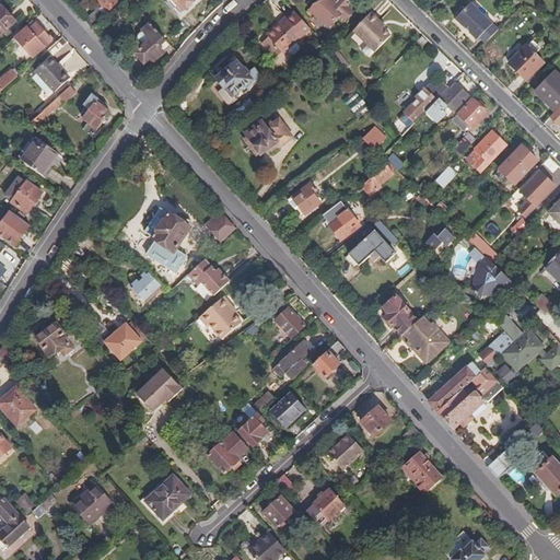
[(97,9),(84,20),(93,28),(117,8),(119,6),(115,0),(96,0),(103,7),(100,10),(97,9)]
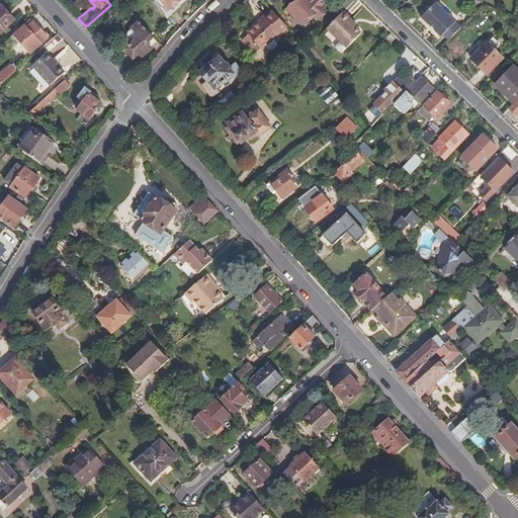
[(177,1),(177,0),(159,0),(169,11),(178,3),(177,1)]
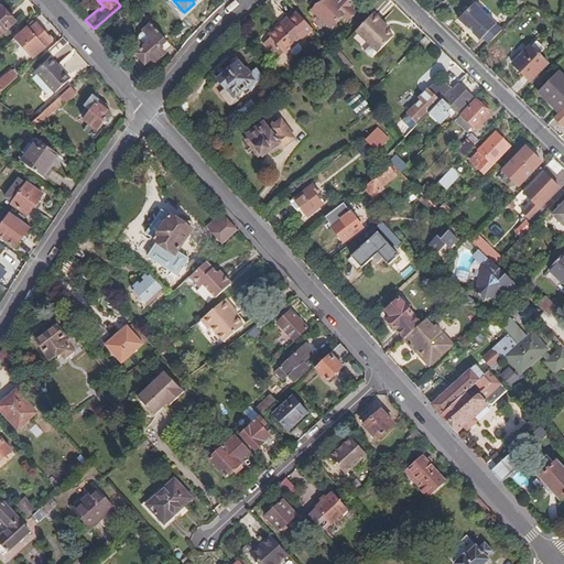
[(349,7),(351,3),(348,0),(321,0),(312,10),(329,26),(342,14),(348,19),(355,12),(349,7)]
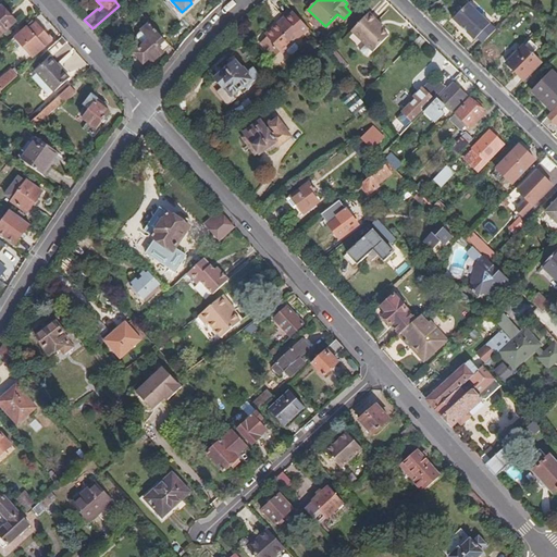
[(482,44),(497,28),(469,1),(453,20),(461,28),(462,26),(467,31),(465,32),(473,40),(477,37),(482,44)]
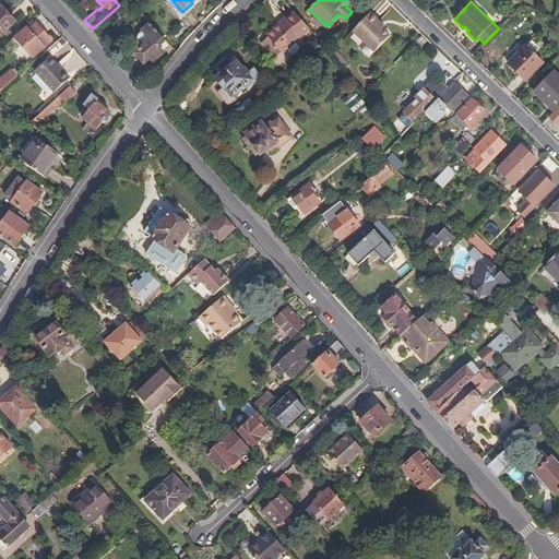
[(0,9),(0,36),(16,22),(2,7),(0,9)]
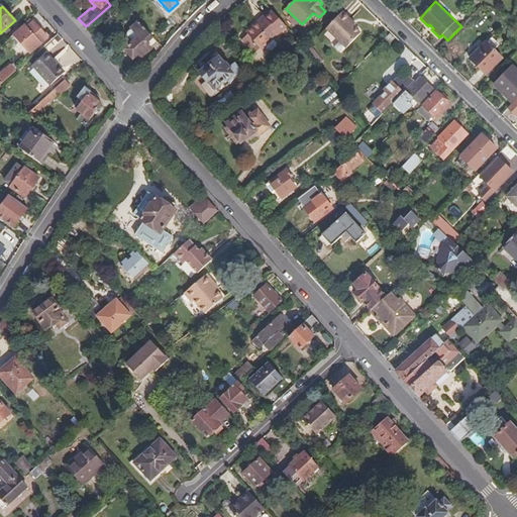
[(286,26),(273,11),(266,18),(260,23),(259,21),(246,33),(247,34),(242,39),(251,49),(257,44),(261,47),(262,49),(265,46),(273,38),(286,26)]
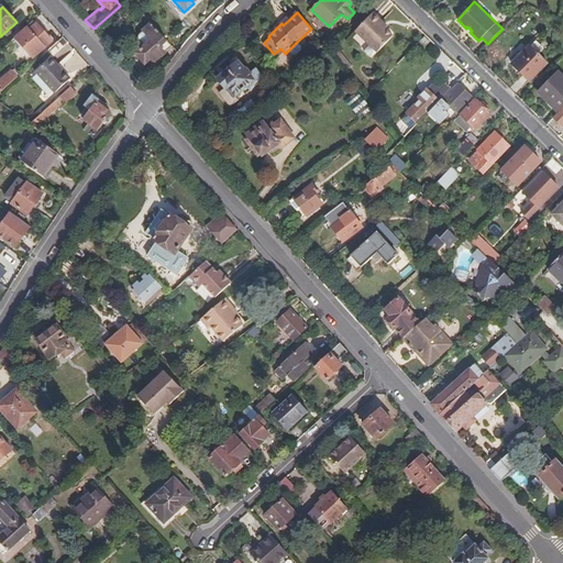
[(373,12),(355,31),(368,44),(363,50),(371,57),(393,35),(384,28),(379,23),(382,21),(373,12)]
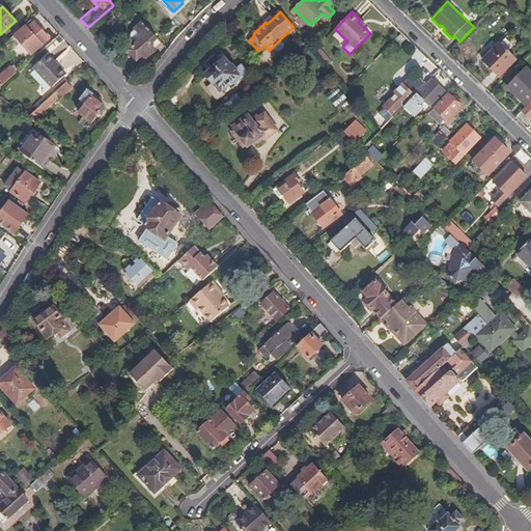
[(33,23),(31,20),(15,35),(32,55),(50,38),(45,33),(45,32),(34,22),(33,23)]
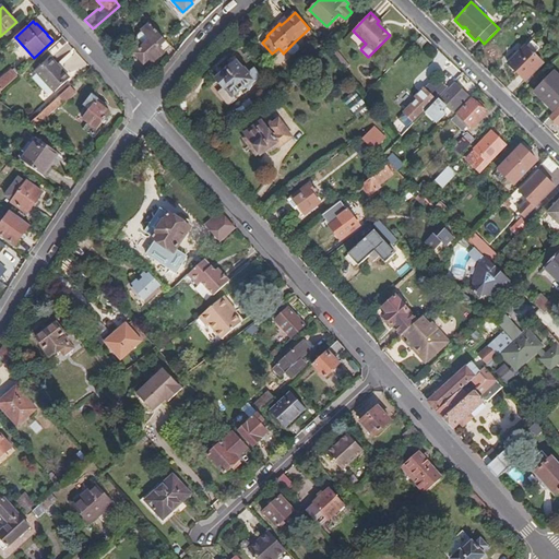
[(154,62),(171,47),(152,25),(138,37),(145,46),(137,54),(145,63),(151,59),(154,62)]
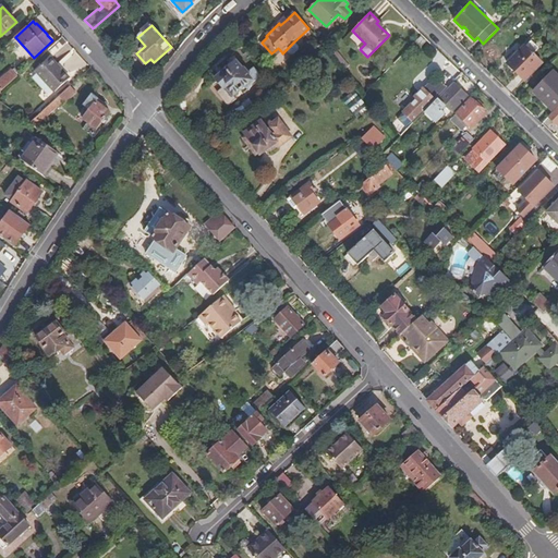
[(300,48),(294,41),(286,50),(291,56),(300,48)]
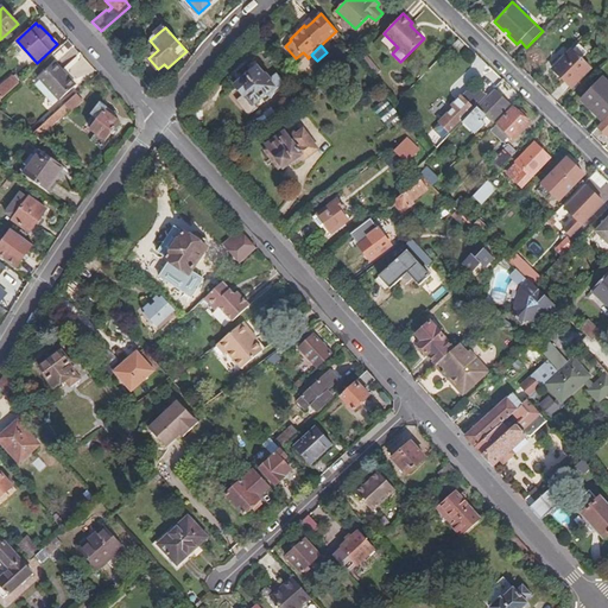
[(571,87),(590,68),(571,49),(552,68),(571,87)]
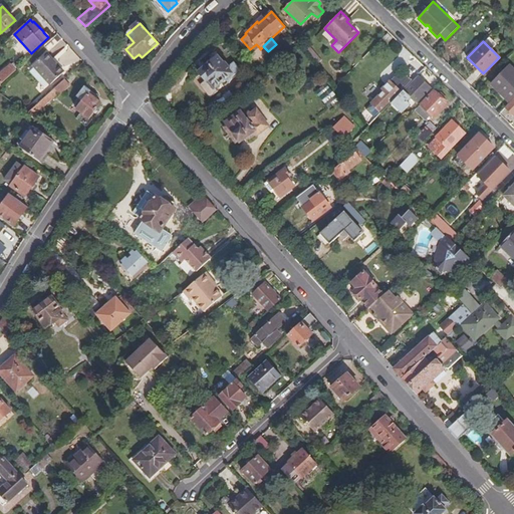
[(253,52),(259,47),(256,44),(250,49),(253,52)]
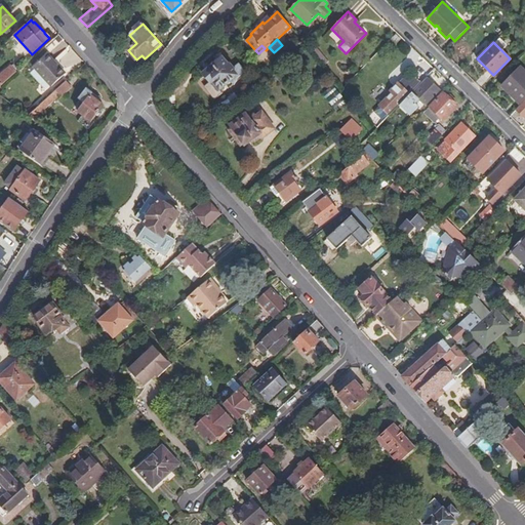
[(324,66),(329,62),(315,45),(311,49),(324,66)]
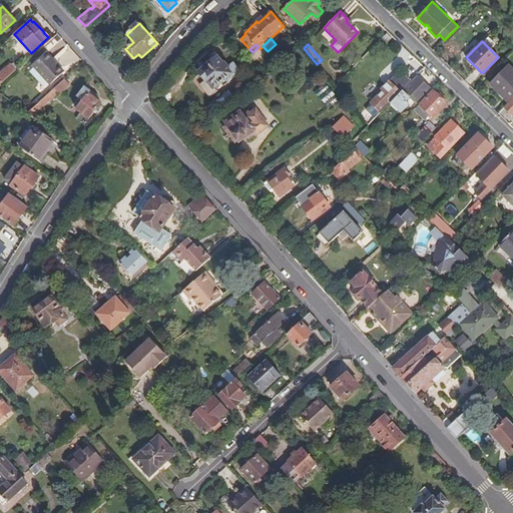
[(63,71),(46,52),(33,65),(49,83),(63,71)]
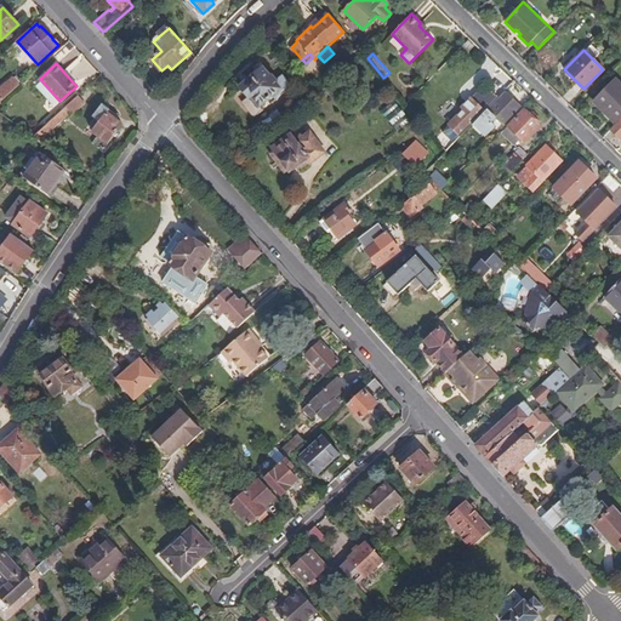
[(274,80),(265,67),(245,83),(251,93),(255,92),(262,102),(272,96),(277,98),(284,89),(291,83),(283,73),(274,80)]
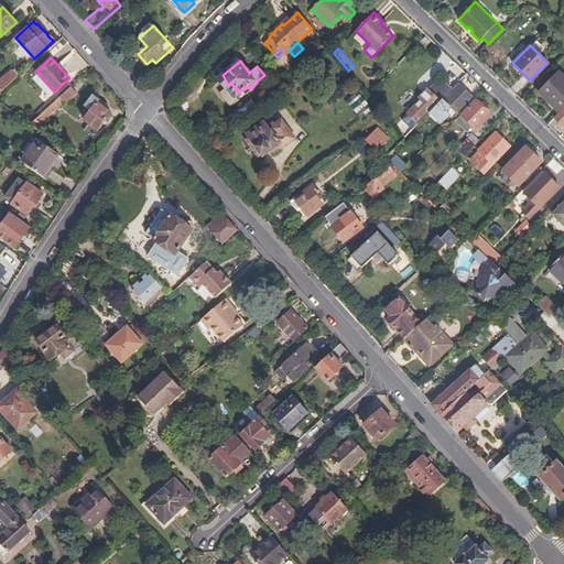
[(455,82),(459,76),(449,66),(445,71),(455,82)]
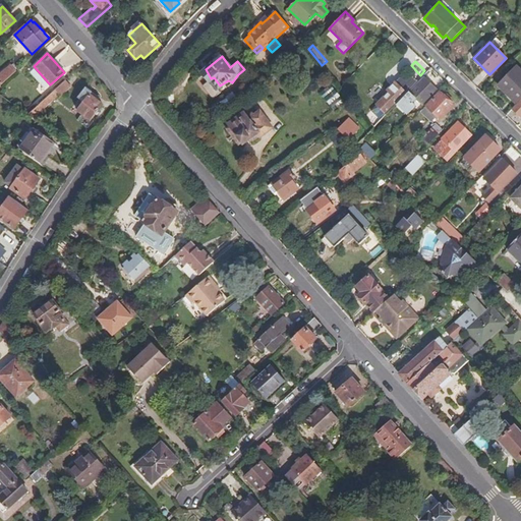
[(270,66),(275,71),(279,68),(275,62),(270,66)]
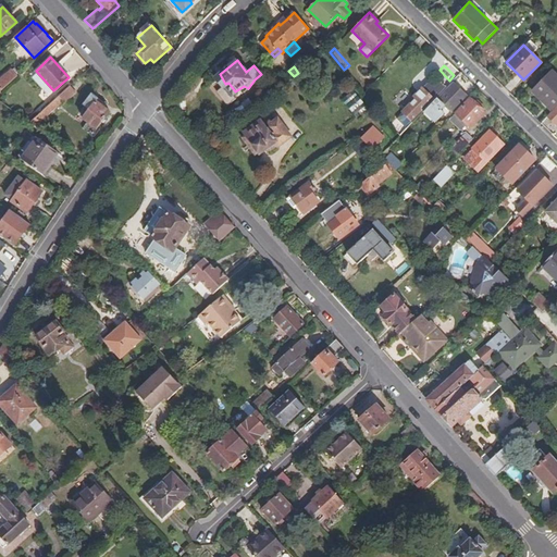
[(0,93),(19,76),(12,69),(0,78),(0,93)]
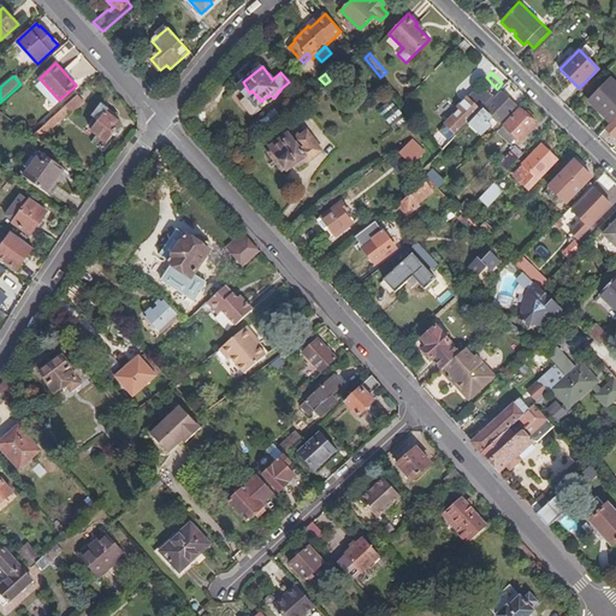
[(615,117),(615,84),(610,80),(588,101),(611,123),(615,117)]
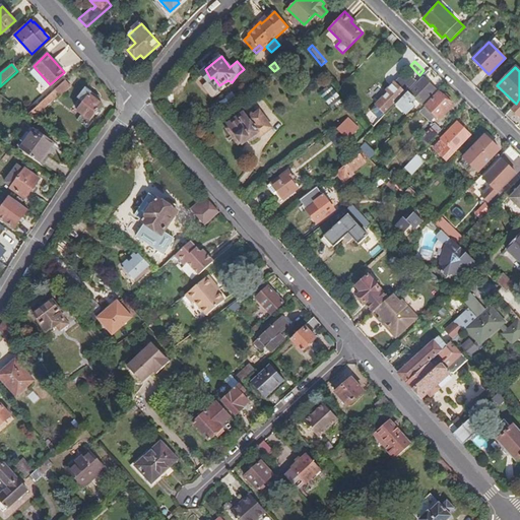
[(395,103),(405,92),(416,81),(405,70),(385,90),(387,91),(375,105),(377,107),(385,114),(395,103)]
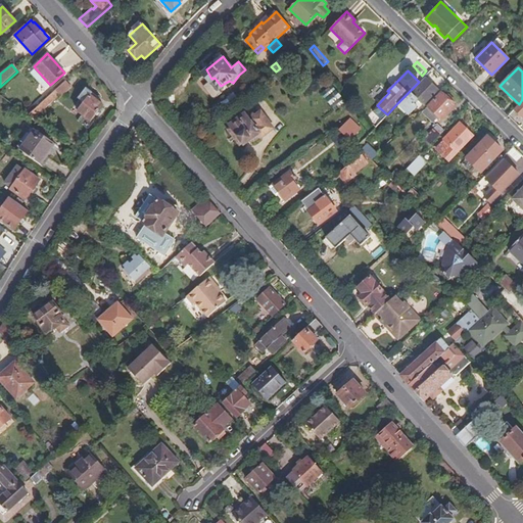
[(422,104),(437,90),(425,78),(410,92),(413,96),(422,104)]
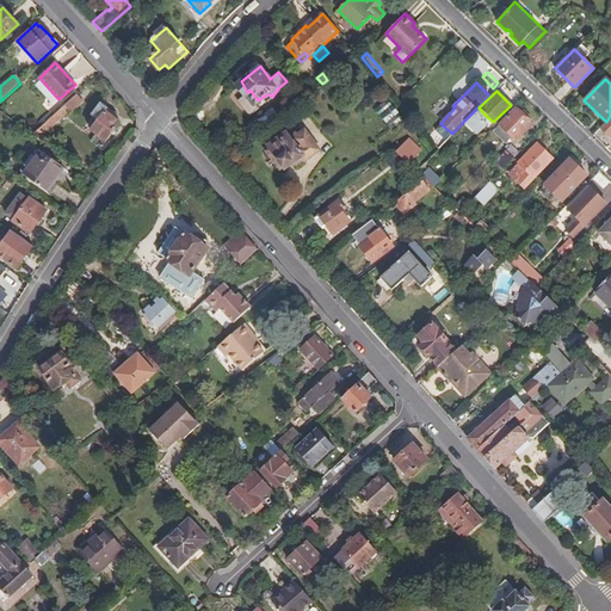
[(82,102),(76,94),(66,105),(69,111),(72,112),(82,102)]
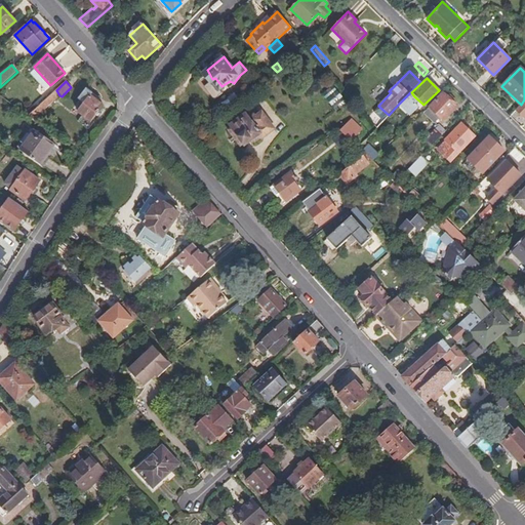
[(333,85),(322,94),(336,111),(347,102),(333,85)]
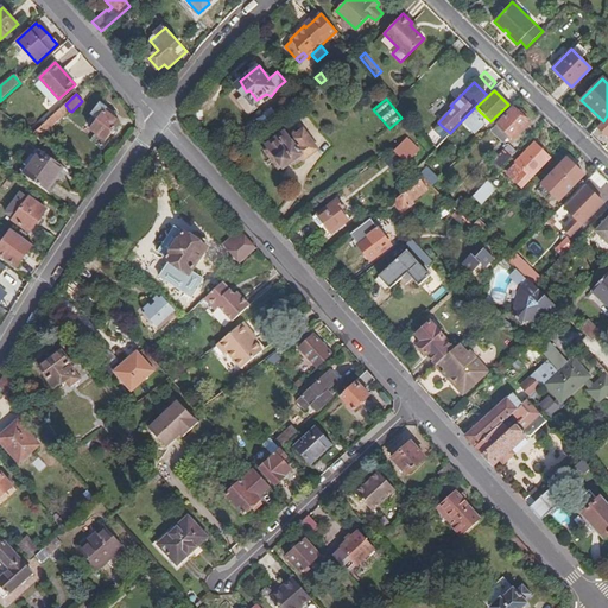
[(90,130),(106,141),(119,122),(105,113),(107,108),(100,103),(90,114),(94,118),(92,121),(95,125),(90,130)]
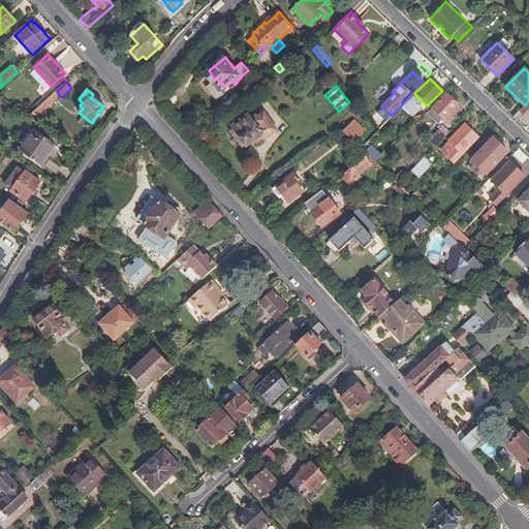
[(57,91),(28,118),(33,121),(60,96),(57,91)]
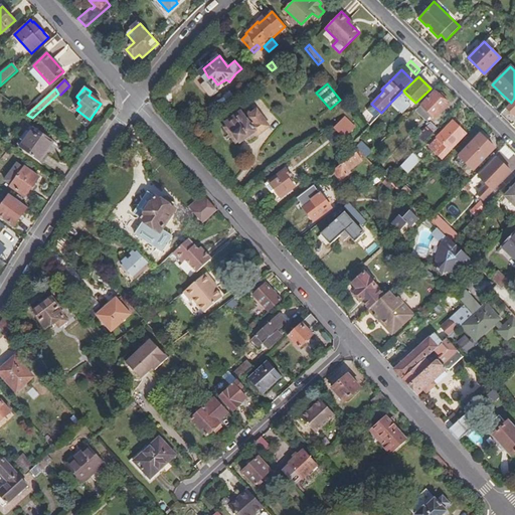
[(435,118),(448,105),(434,91),(420,104),(421,105),(432,115),(435,118)]
